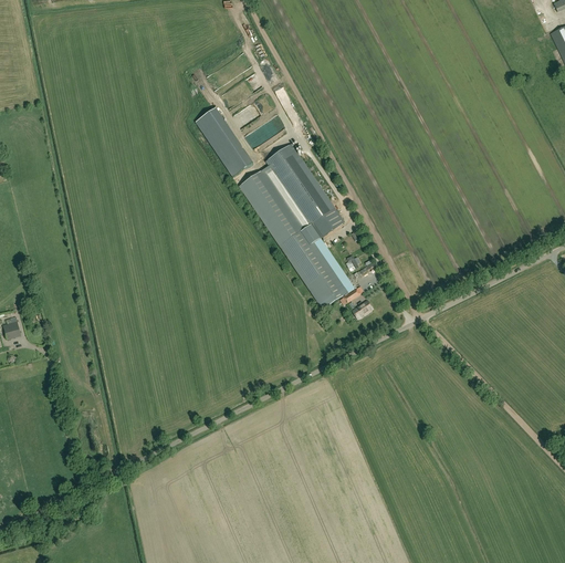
[(556,10),(564,4),(564,0),(554,0),(552,1),(556,10)]
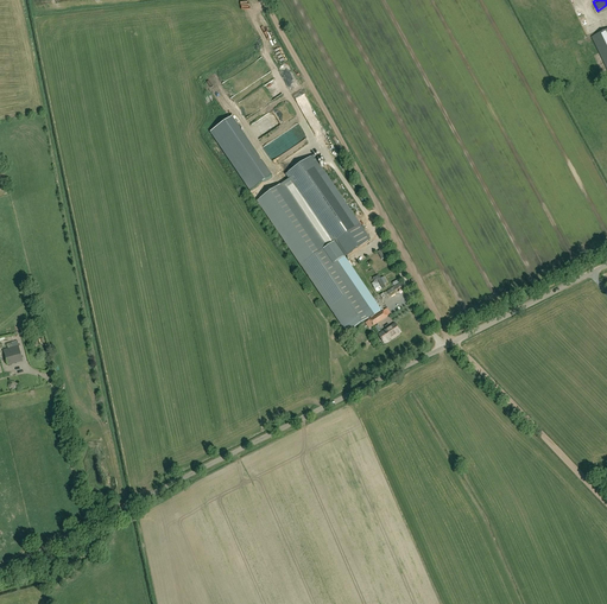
[(606,69),(606,25),(590,33),(606,69)]
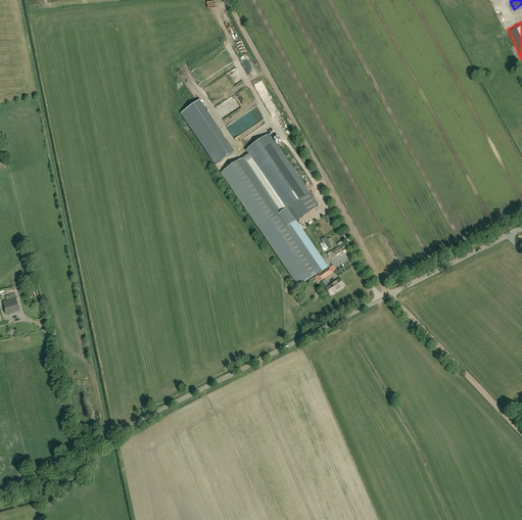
[(241,115),(243,115),(242,110),(235,111),(237,122),(242,121),(241,115)]
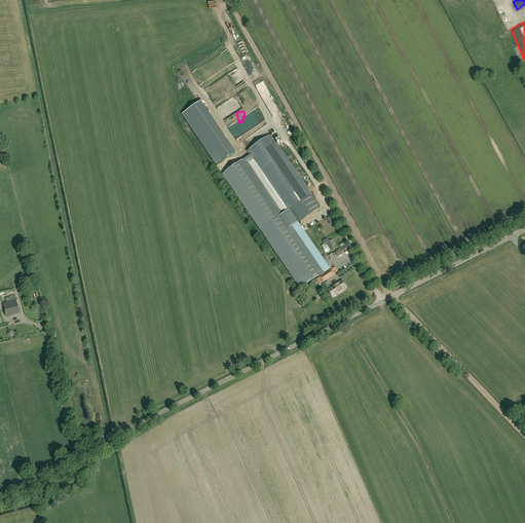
[(223,117),(220,118),(227,129),(230,127),(223,117)]
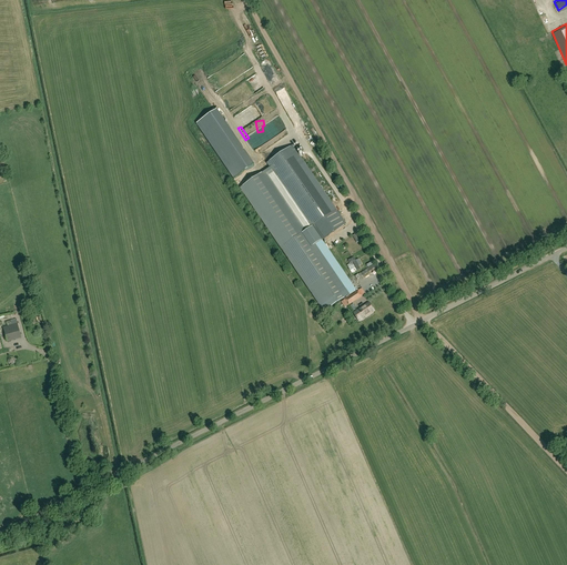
[(314,242),(324,235),(314,221),(335,208),(295,149),(301,145),(297,141),(292,144),(291,143),(266,160),(291,197),(286,200),(264,168),(239,185),(323,310),(348,292),(314,242)]
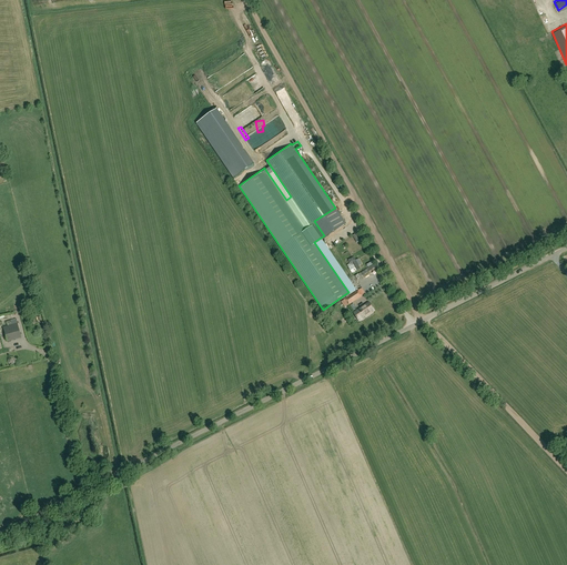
[(356,295),(353,291),(343,298),(346,302),(356,295)]
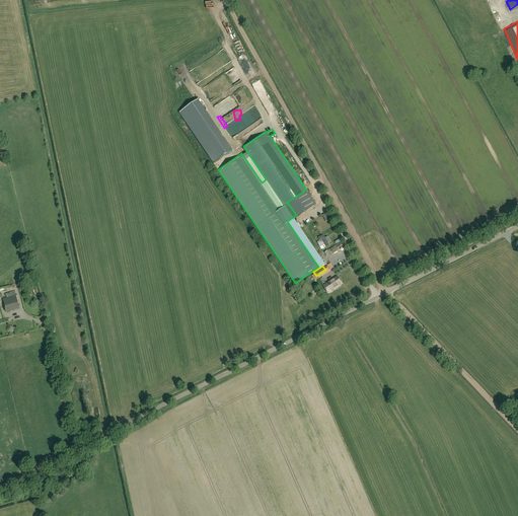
[(326,291),(341,282),(336,274),(321,283),(326,291)]
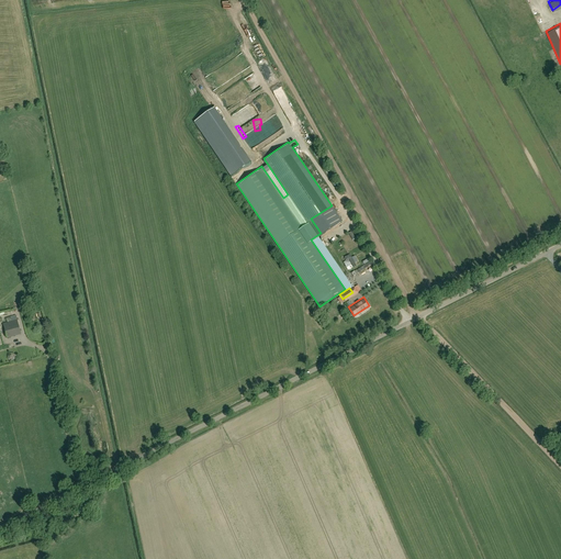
[(17,316),(2,320),(7,334),(21,331),(17,316)]
